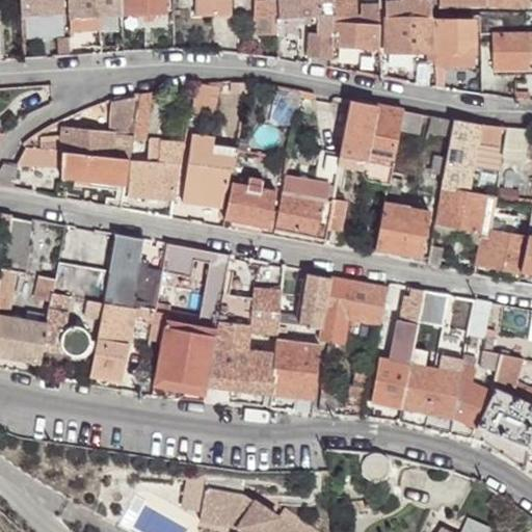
[(20,0),(21,17),(63,16),(62,0),(20,0)]
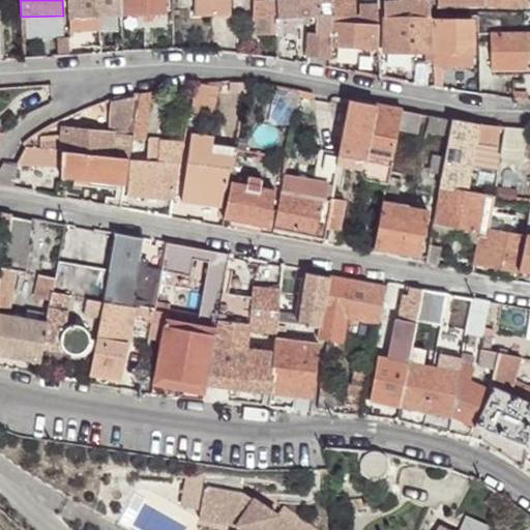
[(67,0),(69,32),(100,31),(99,17),(121,17),(120,0),(67,0)]
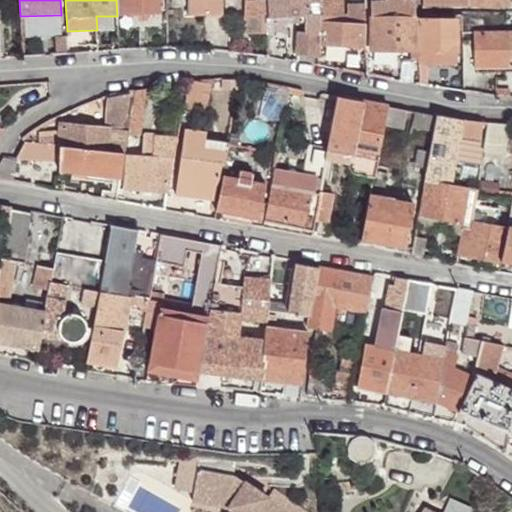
[(158,0),(116,0),(117,16),(159,15),(158,0)]
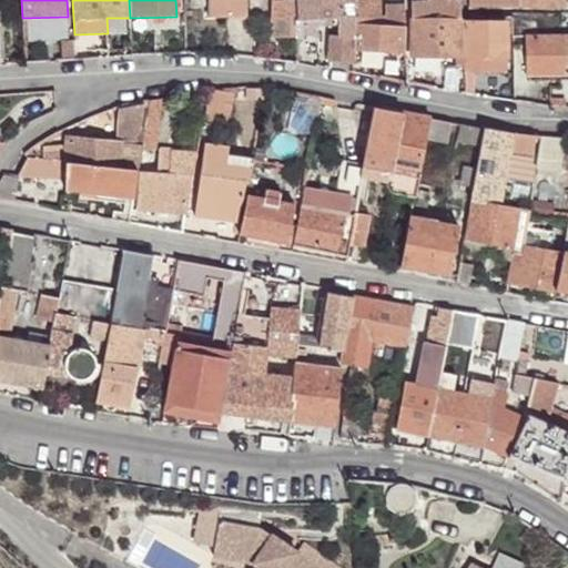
[(206,0),(208,16),(247,16),(246,0),(206,0)]
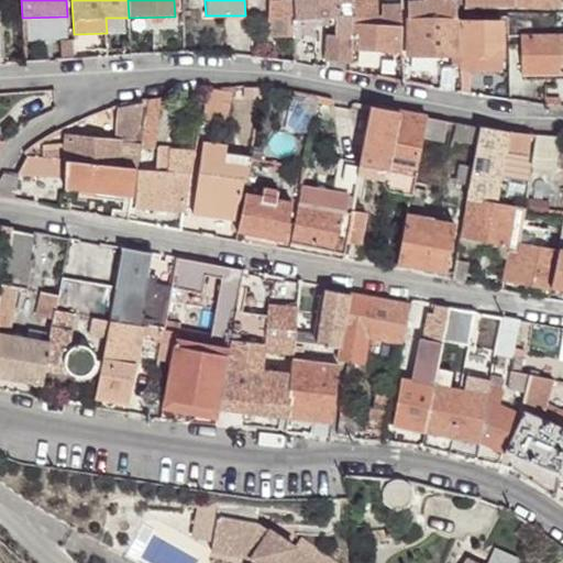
[(273,37),(295,36),(296,20),(294,0),(273,0),(274,0),(269,0),(269,21),(273,21),(273,37)]
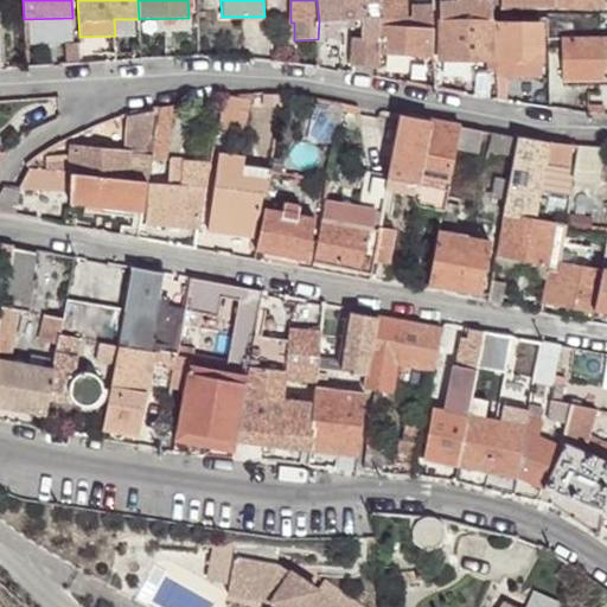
[(317,0),(319,21),(358,20),(358,38),(350,39),(350,63),(377,65),(377,53),(375,0),(317,0)]
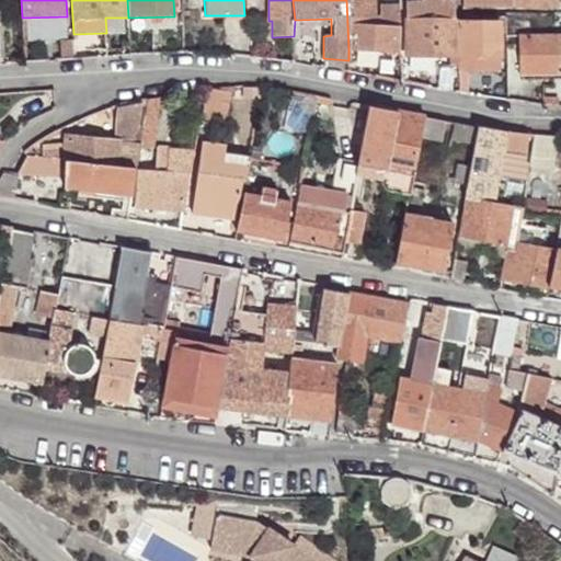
[(346,0),(348,49),(398,53),(400,26),(375,25),(373,0),(346,0)]
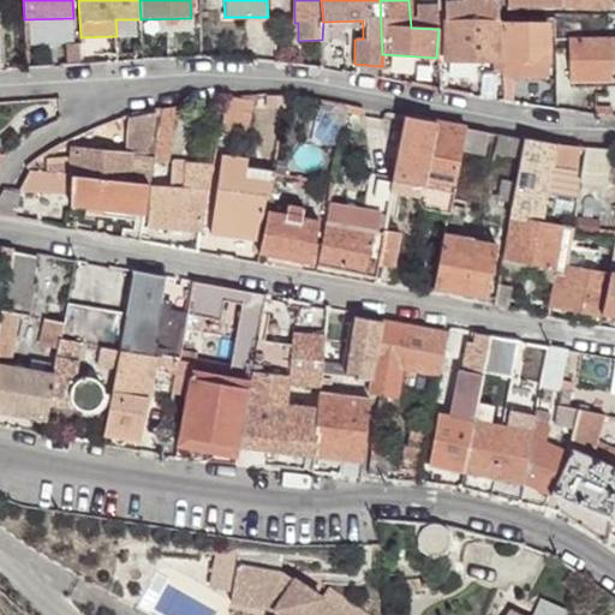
[(507,0),(507,11),(563,9),(563,0),(507,0)]
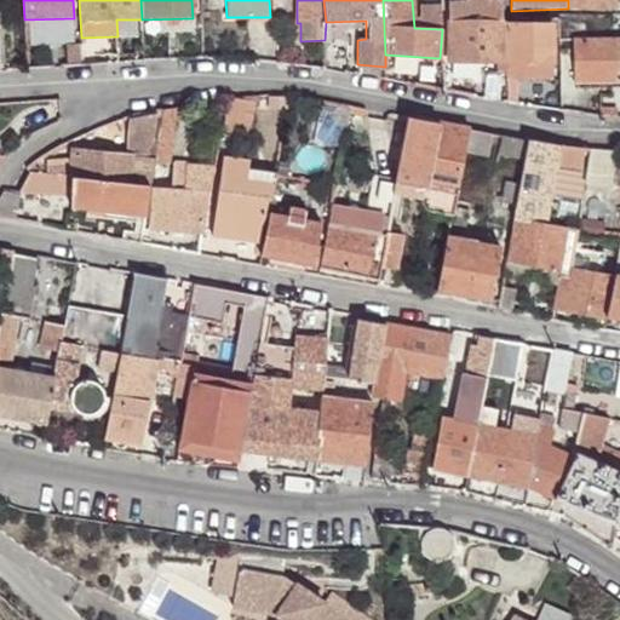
[(449,21),(448,61),(504,61),(501,1),(482,1),(482,21),(449,21)]
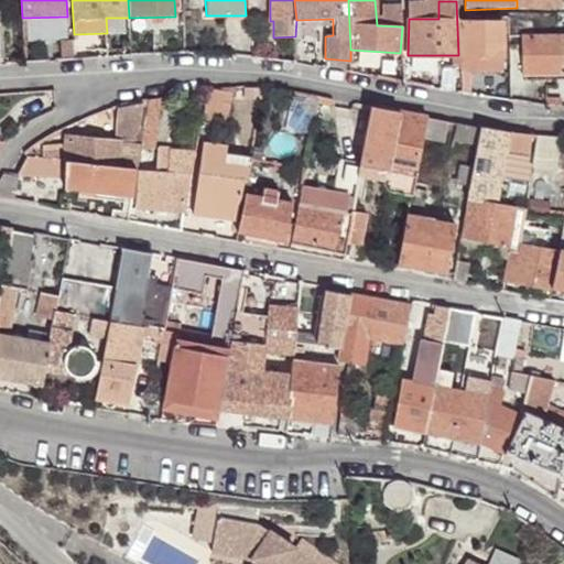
[(458,56),(459,93),(468,95),(469,66),(499,67),(500,57),(502,57),(503,23),(465,22),(464,56),(458,56)]
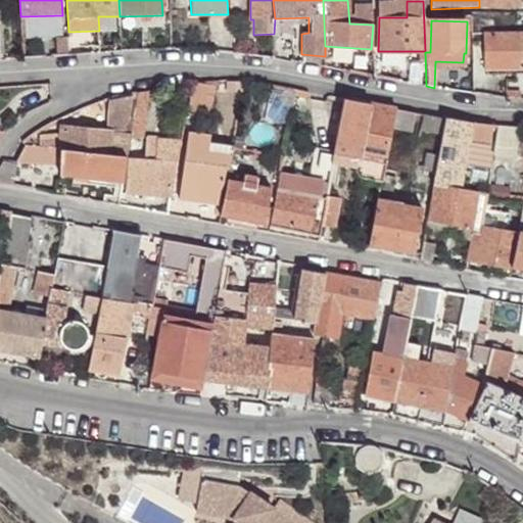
[(522,34),(483,36),(484,69),(522,69),(522,34)]
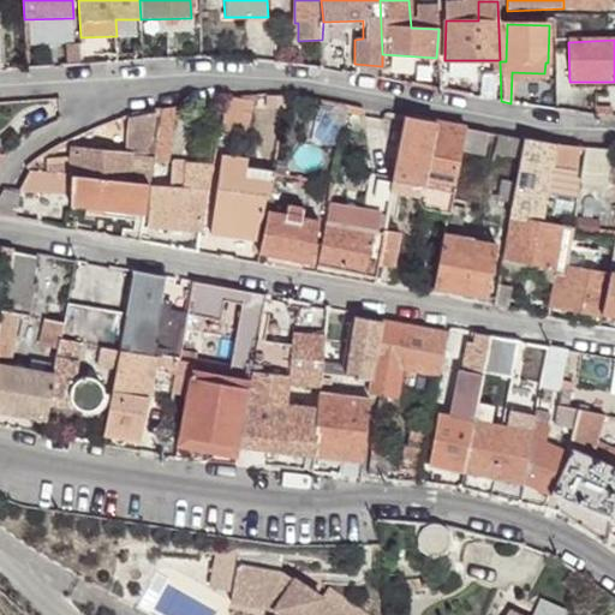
[(69,66),(82,66),(81,48),(67,48),(69,66)]
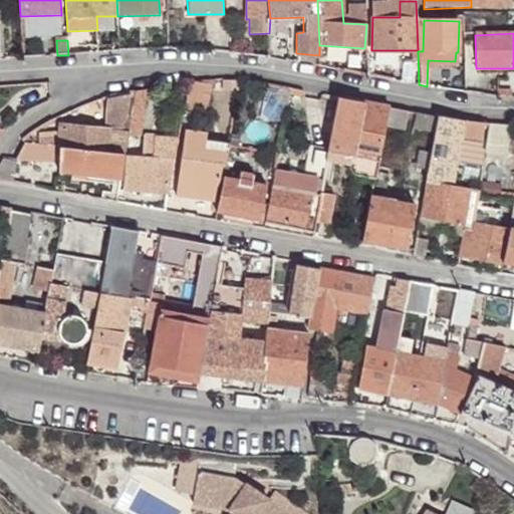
[(206,107),(205,81),(192,82),(189,105),(206,107)]
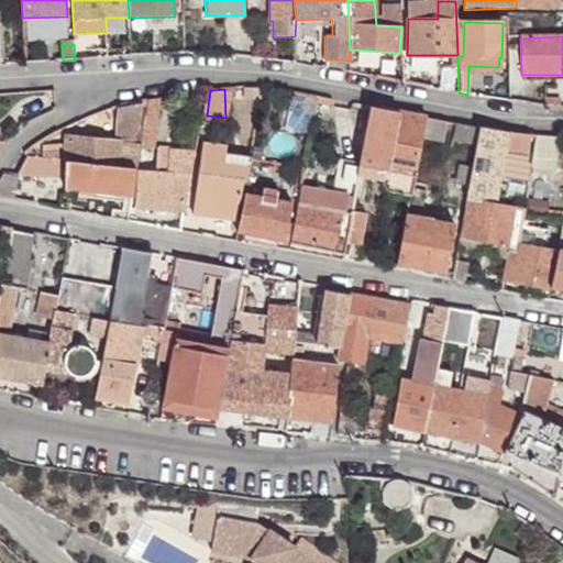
[(318,97),(286,91),(279,127),(311,133),(318,97)]
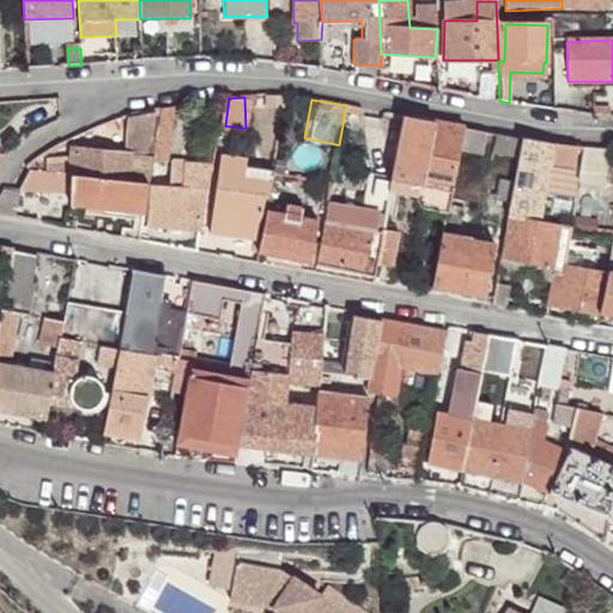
[(174,107),(162,109),(153,158),(153,161),(167,162),(170,138),(174,107)]
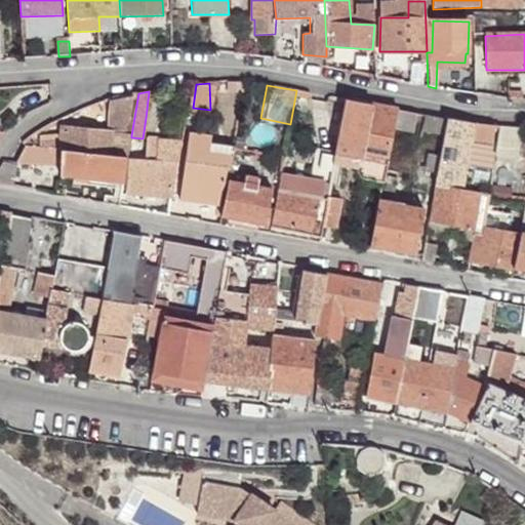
[(127,134),(133,94),(119,95),(110,98),(105,132),(66,127),(63,118),(45,127),(49,131),(40,131),(38,147),(126,157),(128,158),(130,144),(131,137),(131,135),(127,134)]
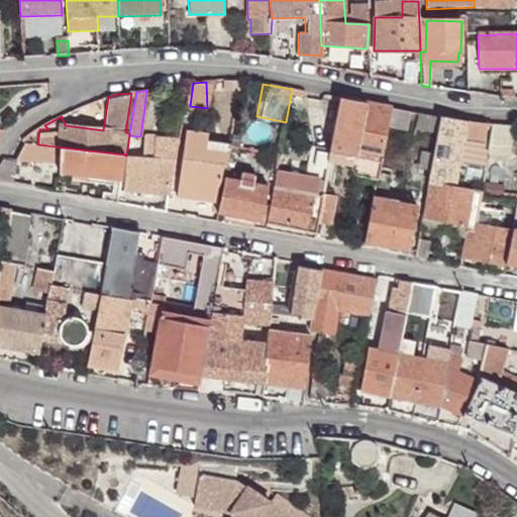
[(391,107),(340,98),(331,149),(329,160),(352,164),(352,167),(352,169),(353,172),(354,175),(357,176),(377,180),(379,173),(380,164),(391,107)]
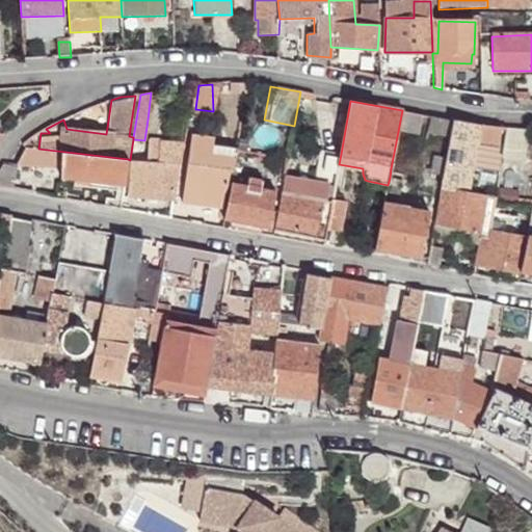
[(427,134),(451,138),(454,121),(430,115),(427,134)]
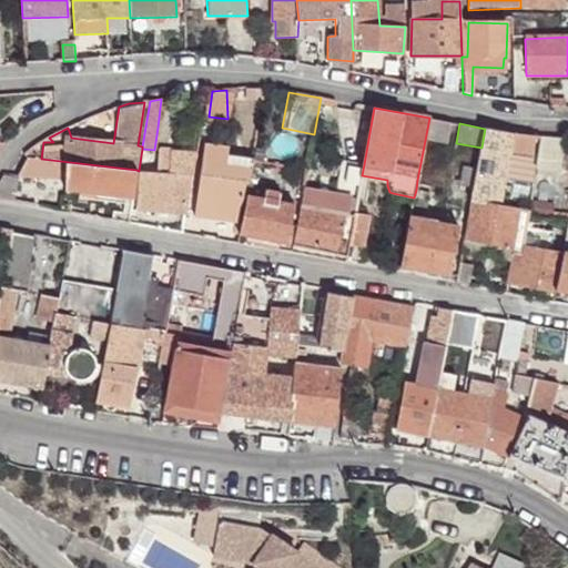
[(485,129),(482,148),(472,201),(497,206),(510,133),(485,129)]
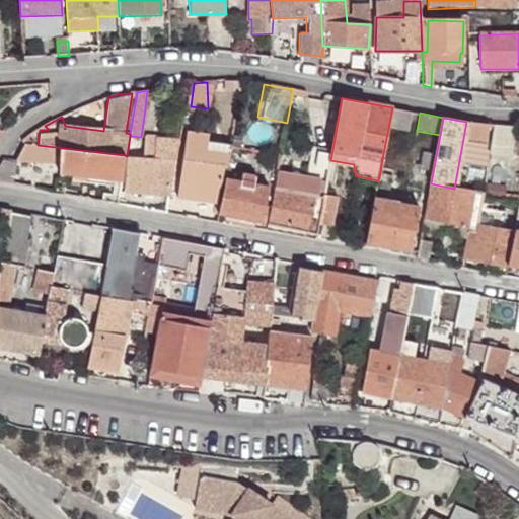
[(493,134),(494,126),(486,125),(485,133),(493,134)]
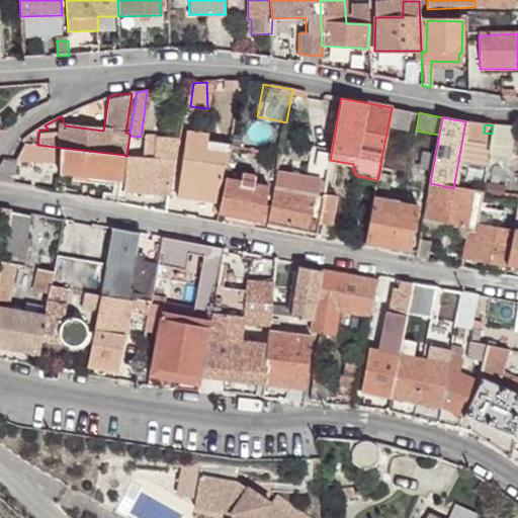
[(516,126),(493,125),(492,134),(489,154),(511,158),(516,126)]
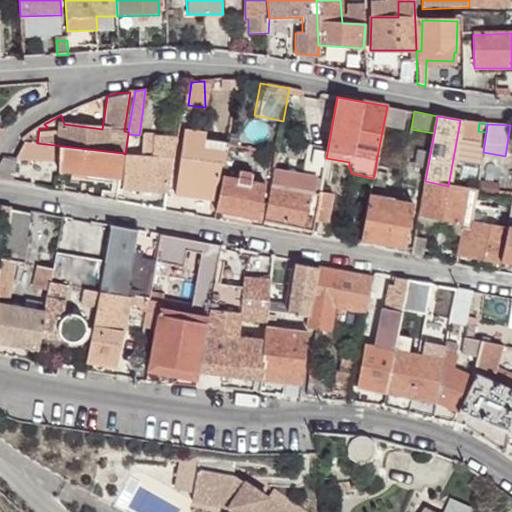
[(184,130),(181,152),(190,154),(194,131),(184,130)]
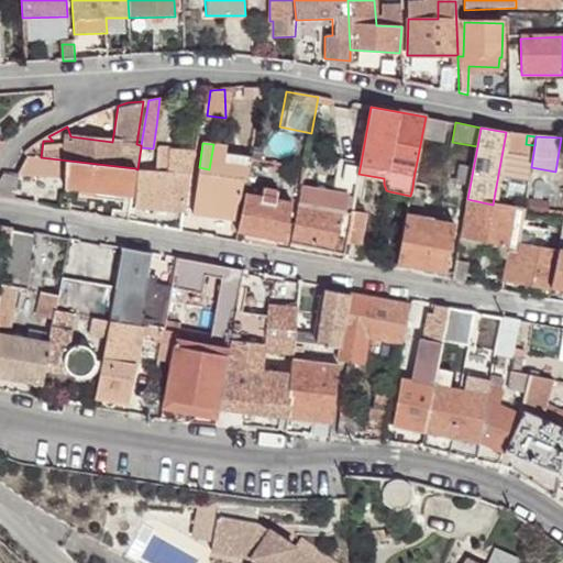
[(251,159),(253,147),(241,145),(239,157),(251,159)]
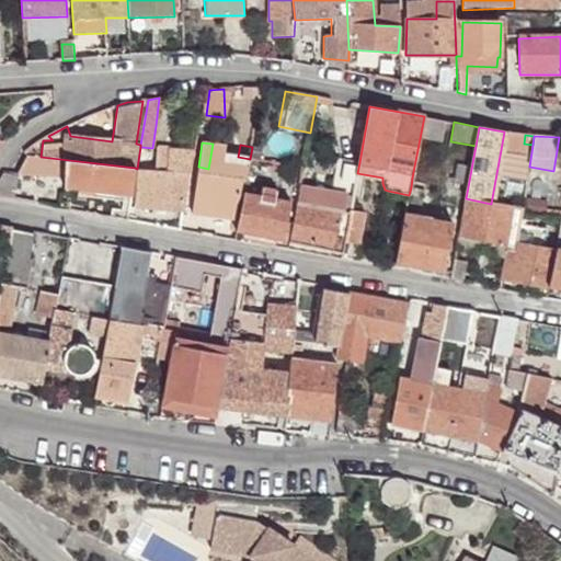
[(193,158),(194,152),(169,150),(168,156),(162,156),(161,171),(138,170),(136,207),(183,213),(190,173),(191,174),(193,158)]
